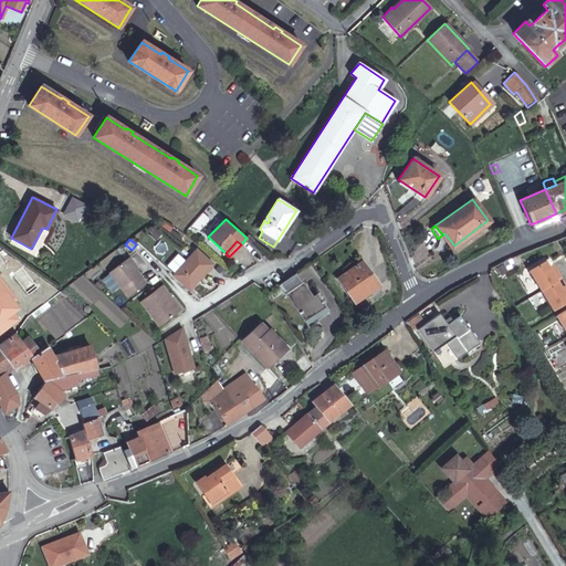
[(212,264),(196,249),(173,274),(189,290),(212,264)]
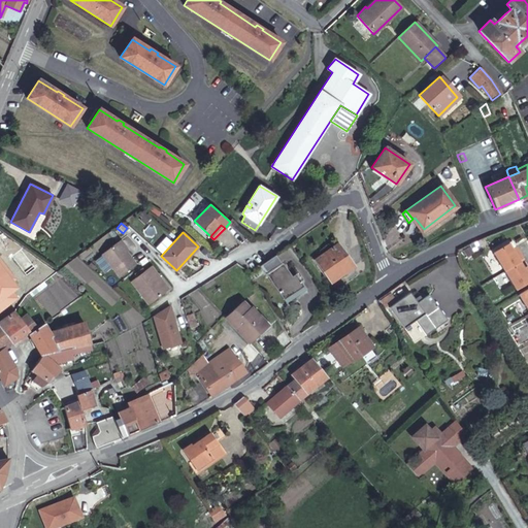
[(399,258),(408,248),(399,239),(390,250),(399,258)]
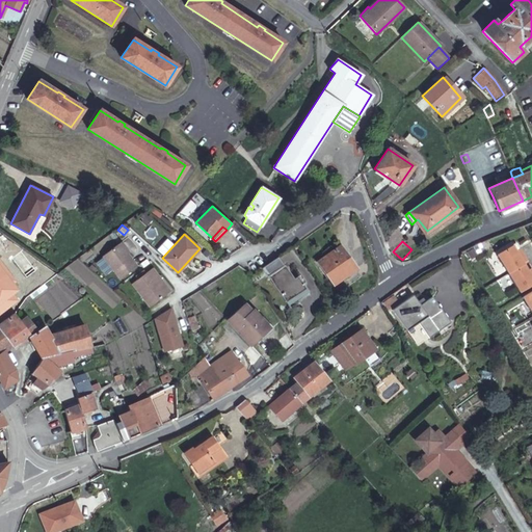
[(137,266),(118,242),(102,256),(121,278),(137,266)]
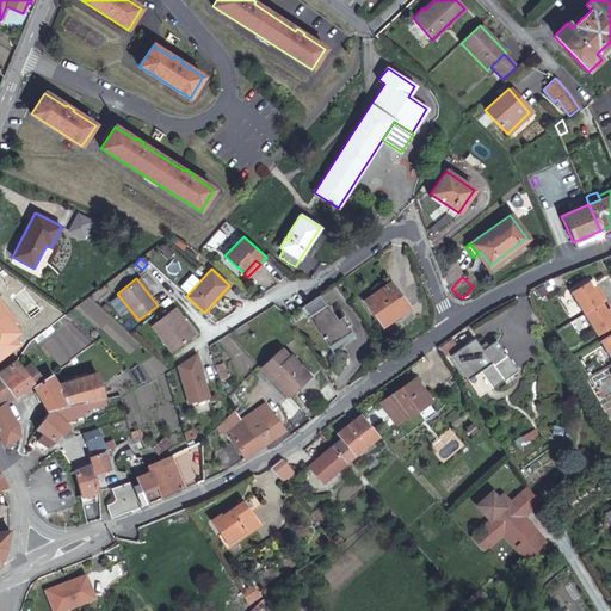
[(397,292),(389,282),(364,300),(383,326),(405,310),(394,295),(397,292)]
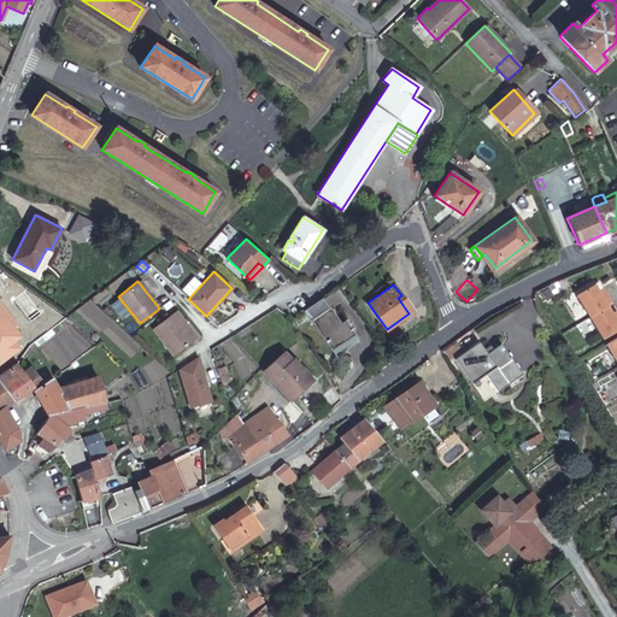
[(576,295),(589,317),(607,307),(612,304),(606,294),(601,297),(598,292),(594,286),(576,295)]
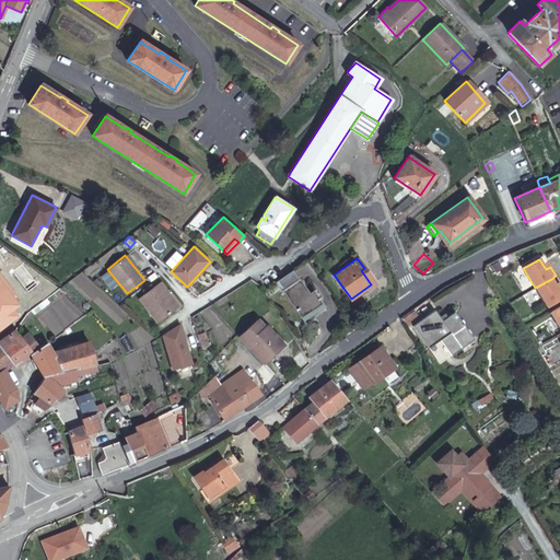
[(299,279),(292,270),(275,282),(281,291),(282,291),(300,318),(322,303),(313,290),(310,293),(300,278),(299,279)]
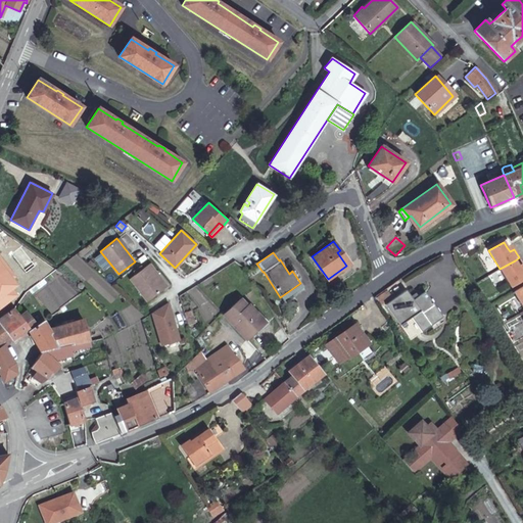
[(515,260),(500,269),(511,287),(522,279),(522,269),(520,271),(518,267),(515,260)]
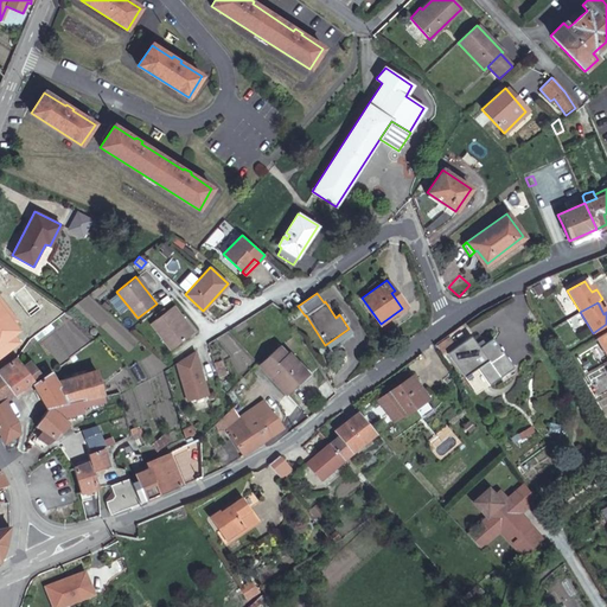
[(180,314),(173,305),(149,323),(171,349),(171,350),(184,340),(190,336),(176,317),(180,314)]
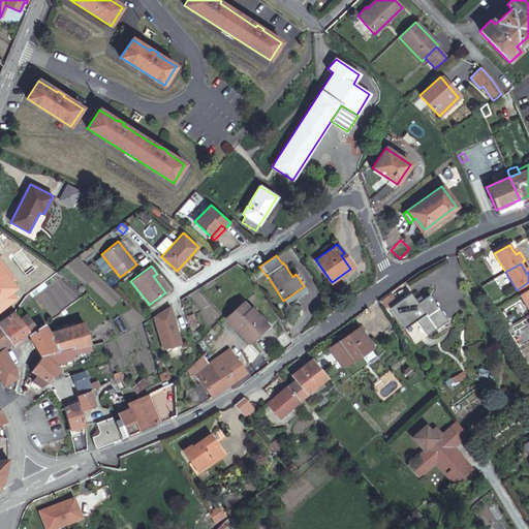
[(168,289),(157,274),(153,276),(165,292),(168,289)]
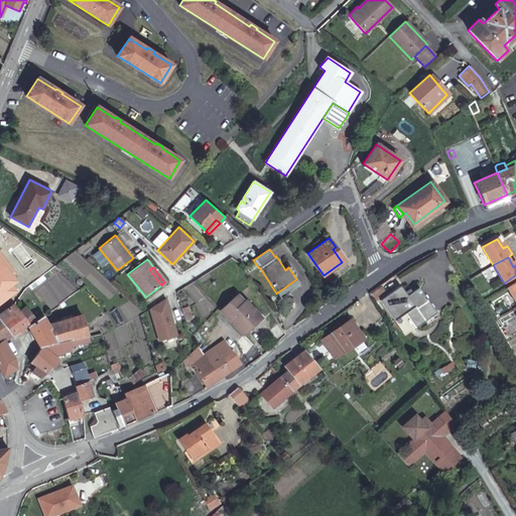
[(298,282),(296,279),(276,293),(278,295),(298,282)]
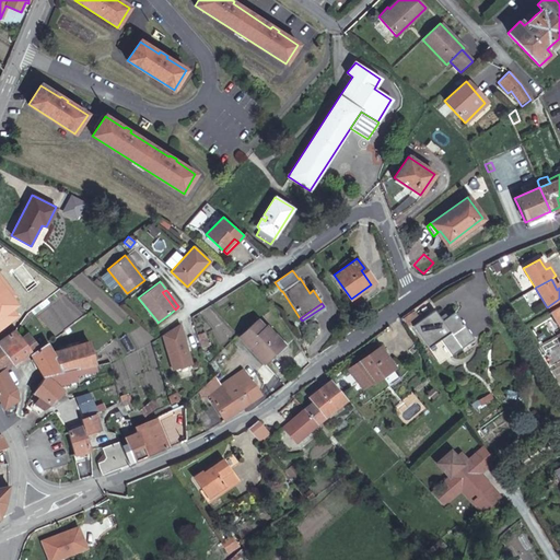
[(559,329),(559,306),(550,313),(559,329)]
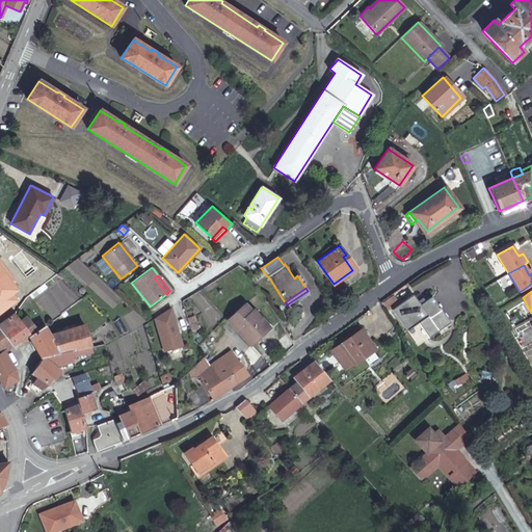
[(428,297),(425,294),(417,300),(413,295),(392,310),(406,329),(417,344),(427,337),(437,329),(427,315),(419,303),(428,297)]
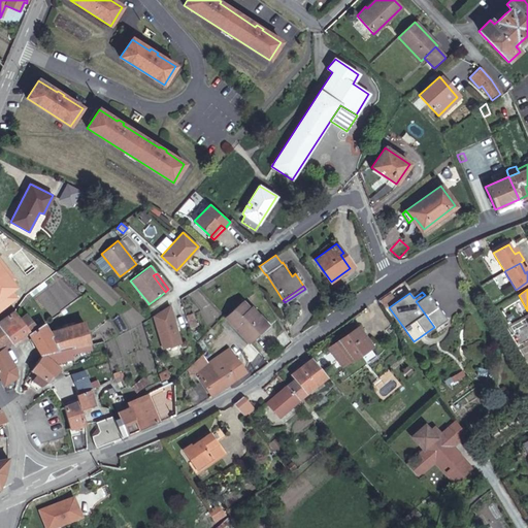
[(446,319),(428,293),(425,295),(416,301),(424,312),(434,327),(446,319)]
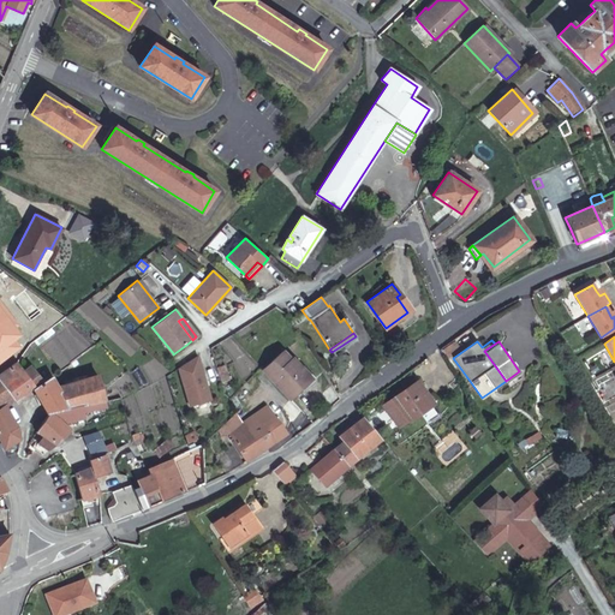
[(272,360),(262,369),(290,398),(299,388),(297,386),(309,375),(292,357),(290,358),(282,351),(272,360)]
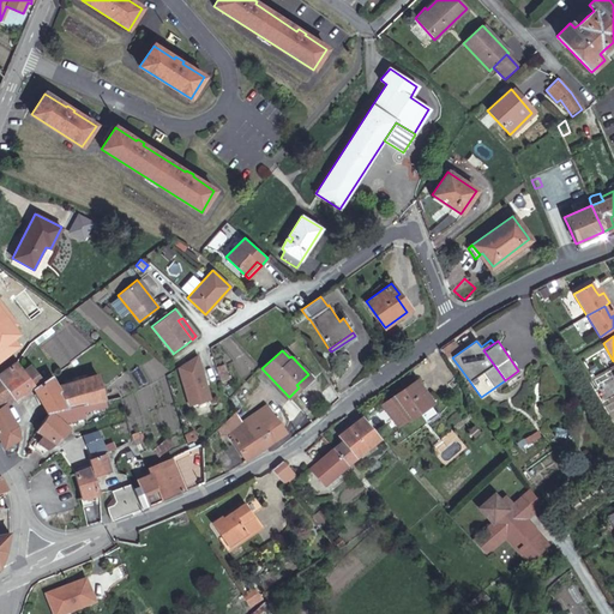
[(199,357),(176,362),(186,404),(209,399),(199,357)]
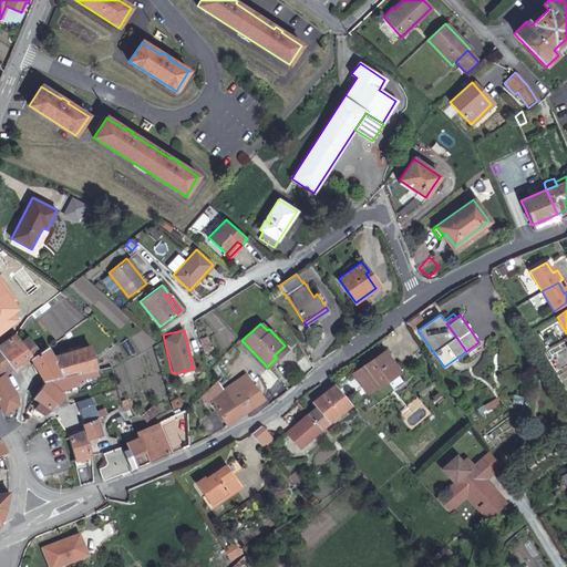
[(16,333),(0,344),(0,352),(12,368),(29,356),(31,359),(40,352),(28,337),(21,341),(16,333)]
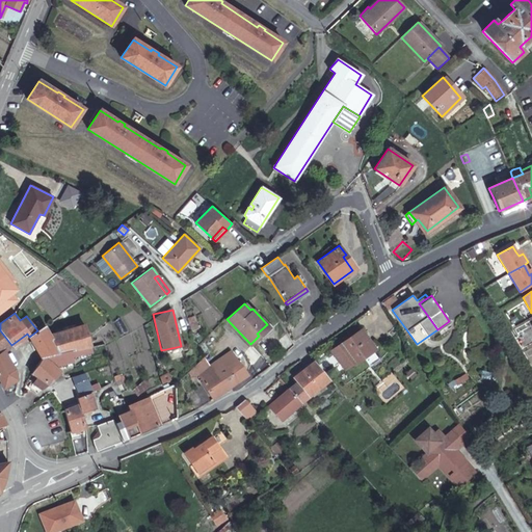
[(250,344),(227,319),(224,317),(197,344),(201,349),(204,355),(208,352),(214,361),(220,356),(223,361),(217,365),(219,368),(214,372),(227,388),(243,376),(246,373),(236,358),(250,344)]
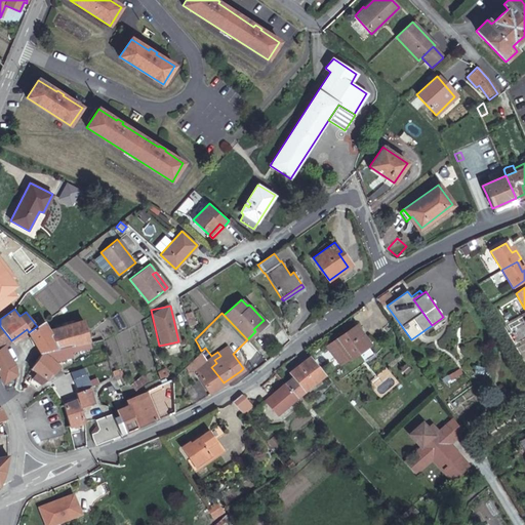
[(120,314),(113,316),(118,329),(125,327),(120,314)]
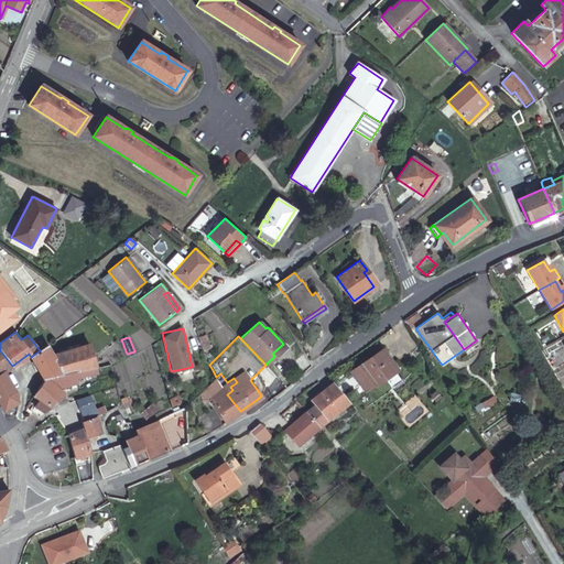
[(31,357),(44,380),(47,379),(75,372),(75,373),(96,369),(96,368),(89,344),(52,355),(47,346),(46,345),(40,350),(31,357)]
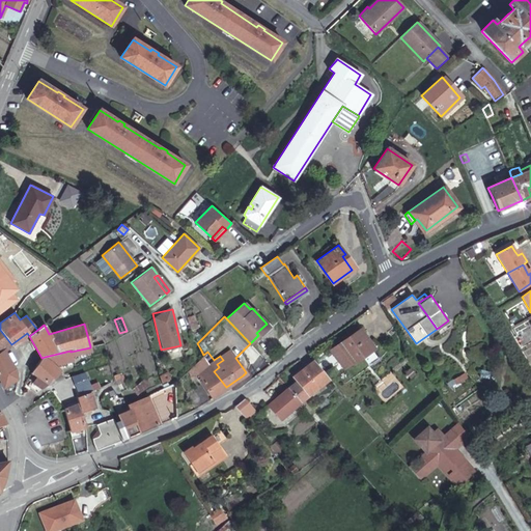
[(269,326),(267,324),(256,333),(258,335),(269,326)]
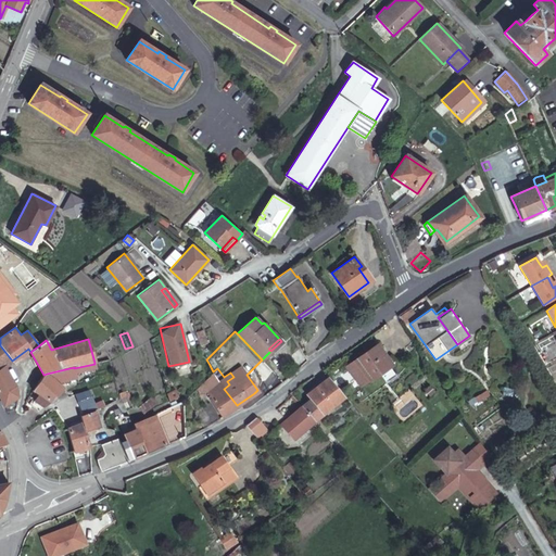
[(391,365),(377,344),(346,366),(359,384),(368,378),(369,379),(379,373),(389,366),(391,365)]
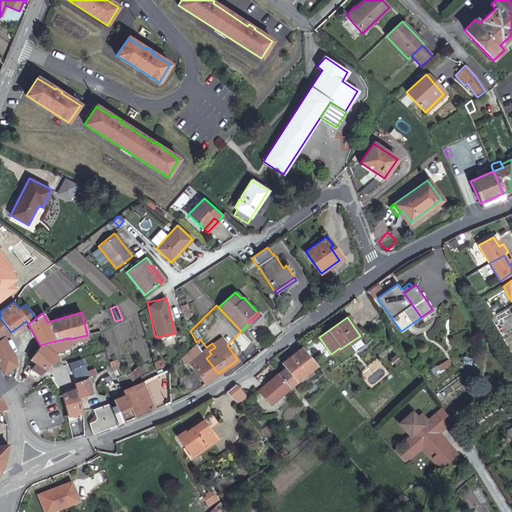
[(11,332),(0,318),(0,338),(3,337),(4,337),(11,332)]
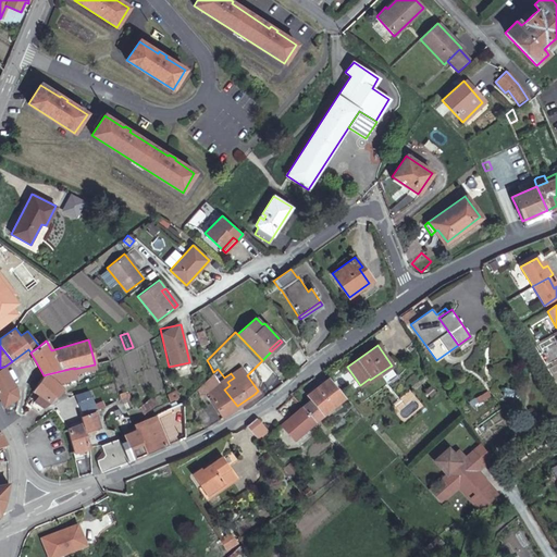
[(307,360),(302,355),(296,361),(300,366),(307,360)]
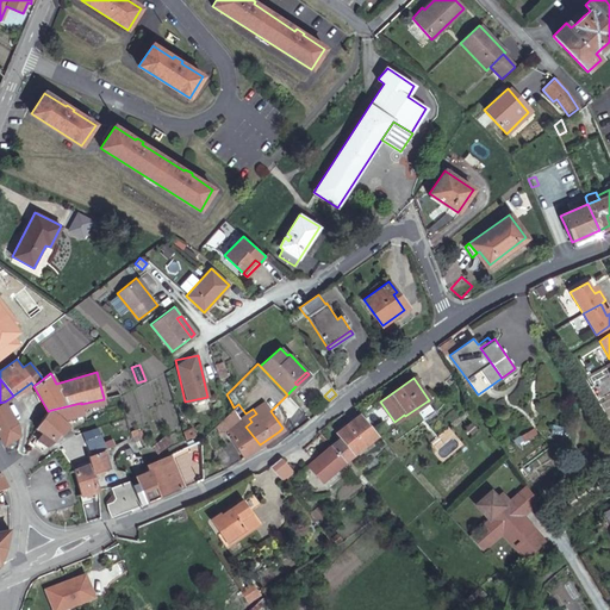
[(105,404),(104,399),(81,404),(82,410),(105,404)]
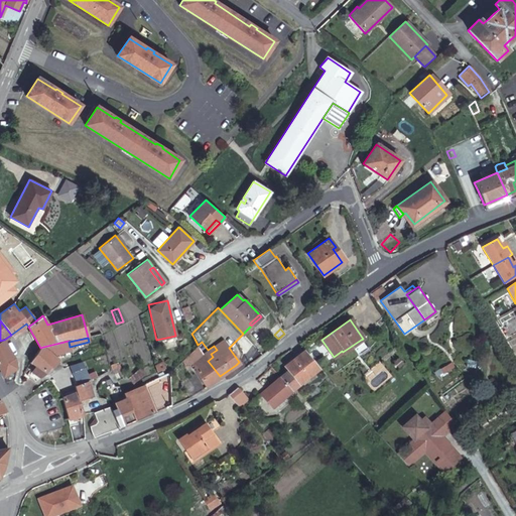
[(14,359),(4,340),(3,340),(0,341),(0,368),(6,381),(13,381),(16,369),(14,359)]
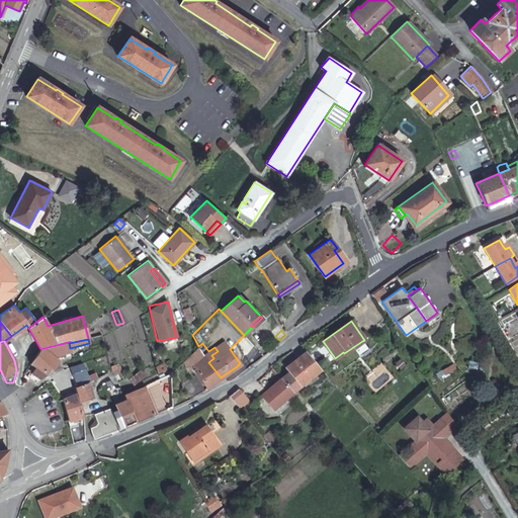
[(368,349),(362,341),(353,347),(359,355),(368,349)]
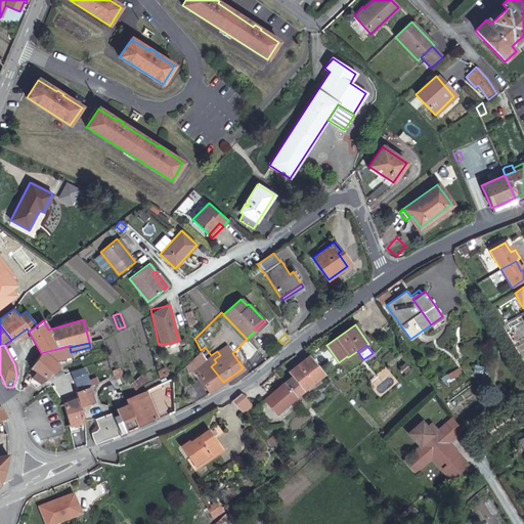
[(70,346),(44,352),(53,360),(72,356),(71,352),(70,347),(70,346)]
